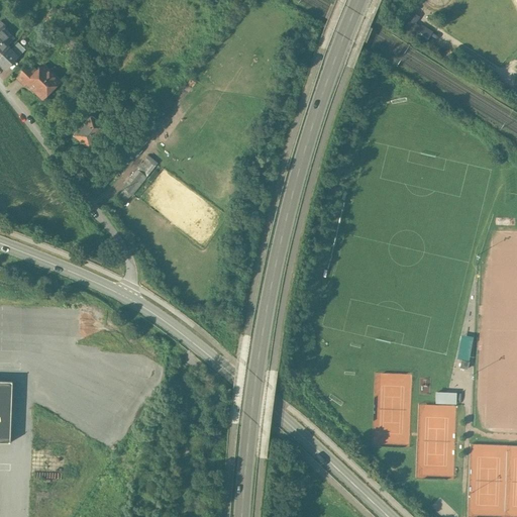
[(119,23),(106,39),(114,45),(126,29),(119,23)]
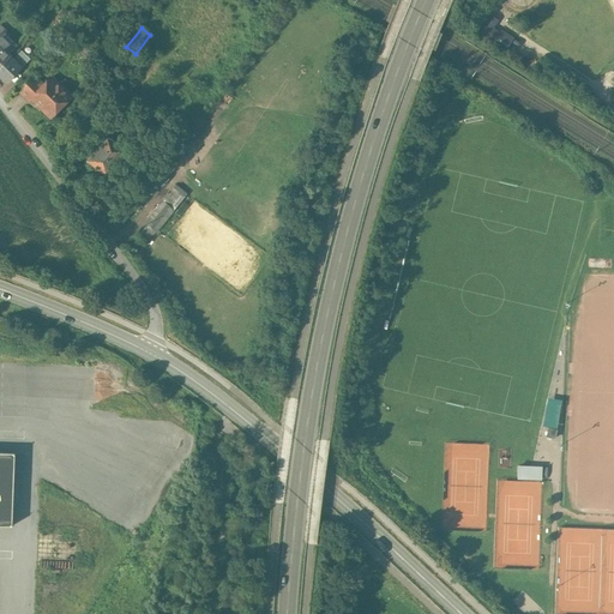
[(2,35),(1,34),(0,34),(0,67),(11,56),(7,54),(14,47),(2,35)]
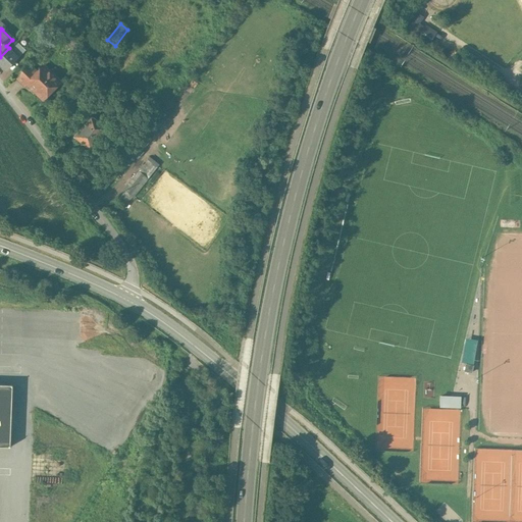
[(12,52),(9,48),(0,57),(0,64),(6,69),(23,51),(17,46),(12,52)]
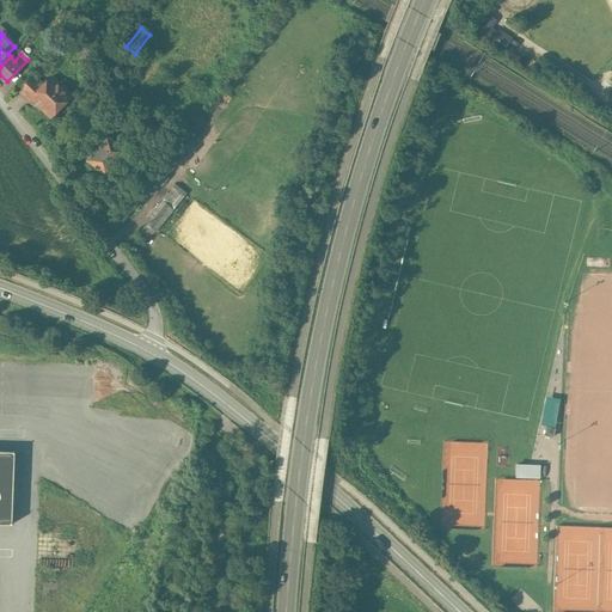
[(34,74),(18,90),(29,101),(31,98),(44,85),(34,74)]
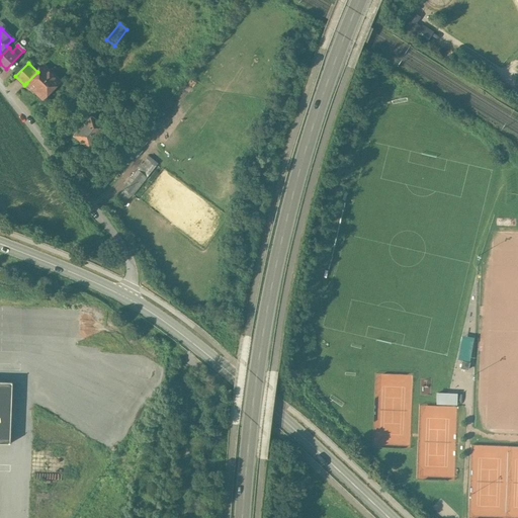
[(55,78),(44,66),(37,72),(26,83),(32,89),(34,87),(45,97),(55,87),(51,82),(55,78)]
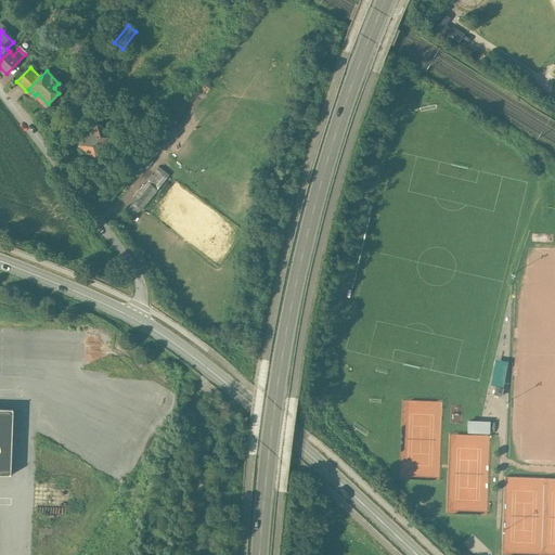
[(107,107),(101,102),(95,110),(101,114),(107,107)]
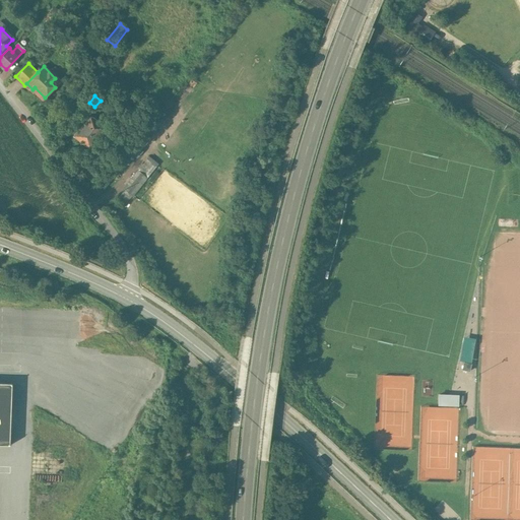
[(94,107),(89,103),(82,111),(89,116),(90,115),(94,118),(101,111),(94,107)]
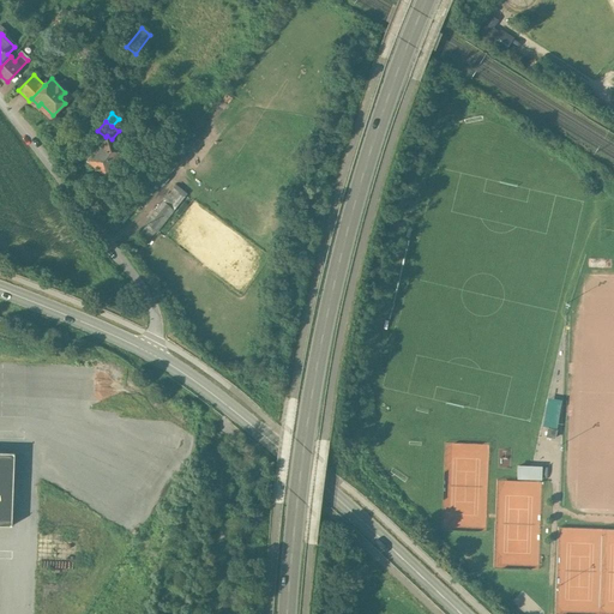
[(106,137),(88,160),(107,175),(126,151),(118,145),(120,143),(116,140),(115,143),(112,139),(107,136),(106,137)]
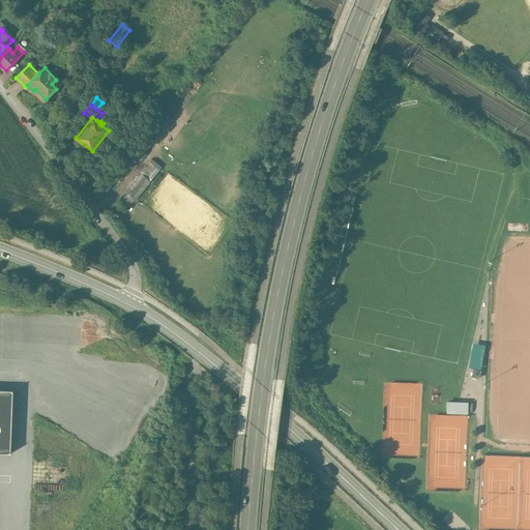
[(159,171),(150,163),(141,174),(150,181),(159,171)]
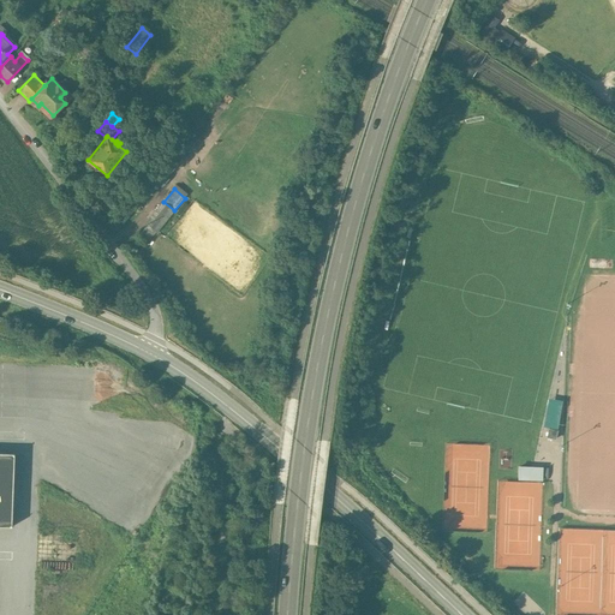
[(174,210),(163,202),(145,224),(148,226),(156,233),(174,210)]
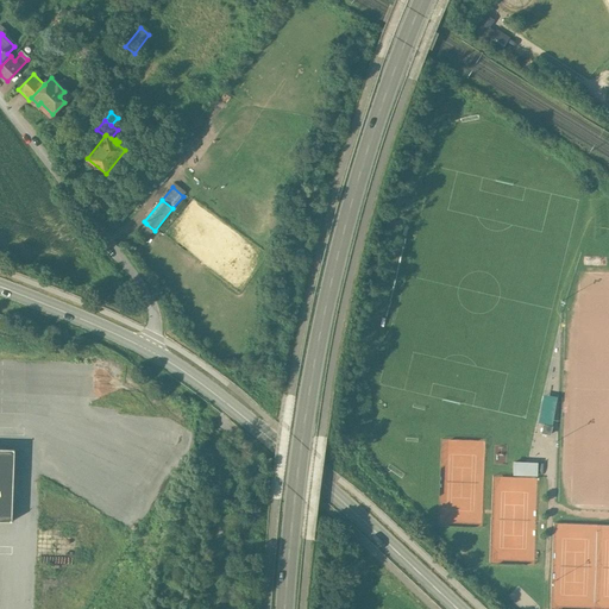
[(155,231),(146,224),(138,233),(146,240),(155,231)]
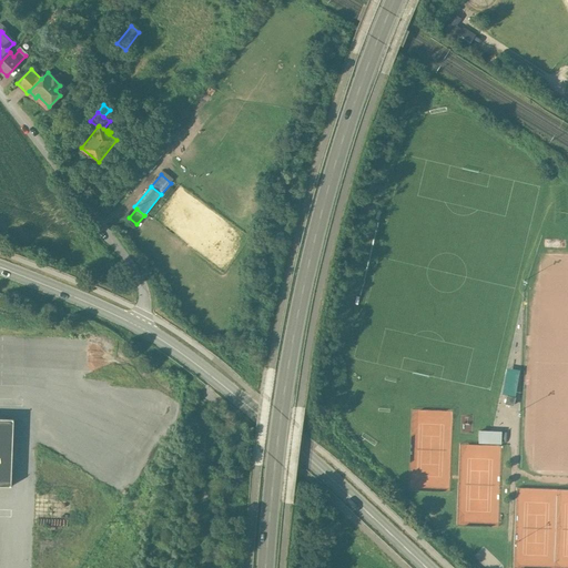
[(130,374),(114,374),(114,385),(129,386),(130,374)]
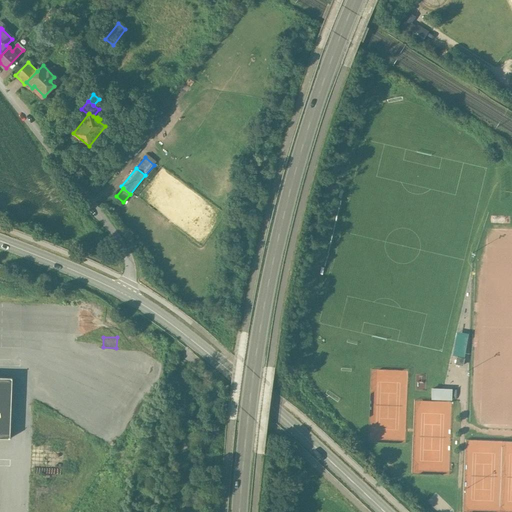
[(464,359),(457,357),(455,364),(462,366),(464,359)]
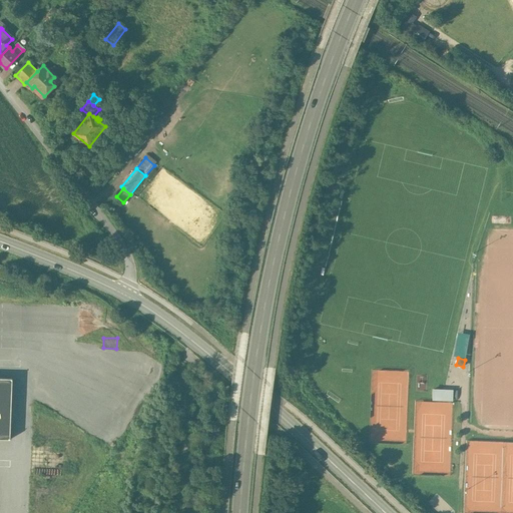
[(12,379),(0,378),(0,439),(10,439),(12,379)]
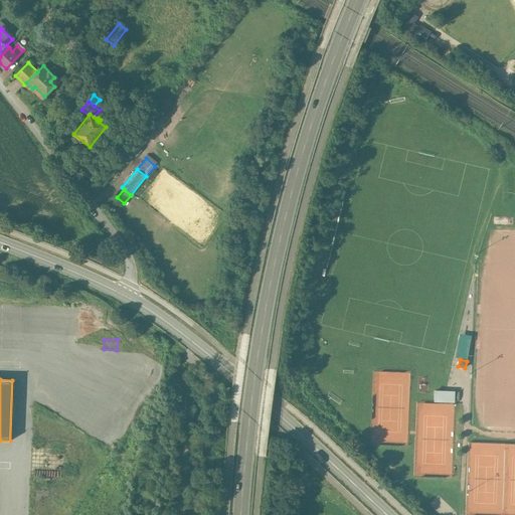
[(456,389),(435,389),(435,400),(456,401),(456,389)]
